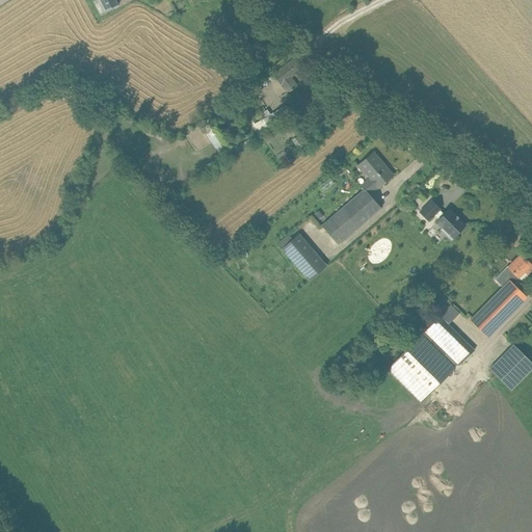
[(115,0),(99,0),(105,11),(118,4),(115,0)]
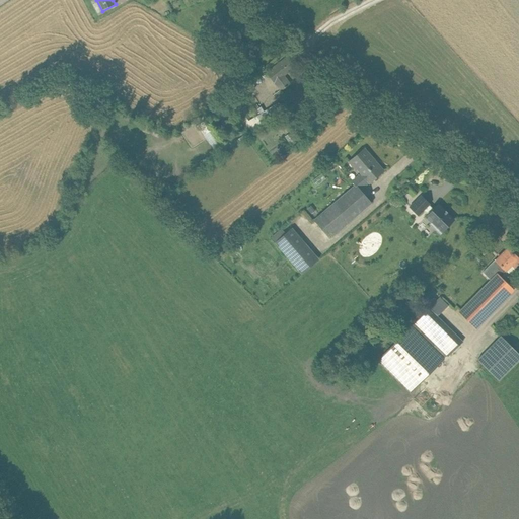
[(287,57),(279,63),(267,73),(275,82),(281,90),(284,87),(285,88),(286,87),(286,86),(289,84),(283,76),(295,67),(287,57)]
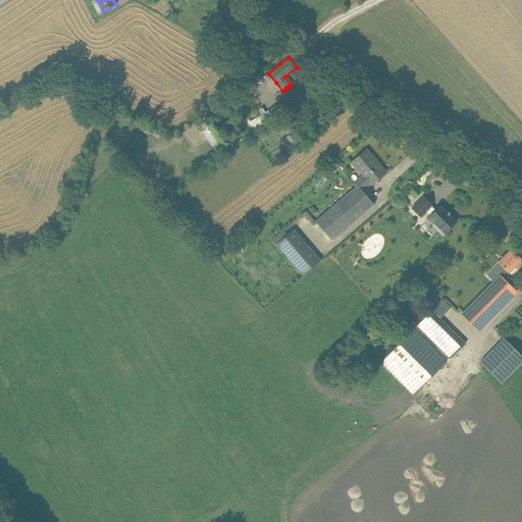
[(262,107),(259,109),(261,114),(248,122),(254,133),(286,112),(280,103),(265,112),(262,107)]
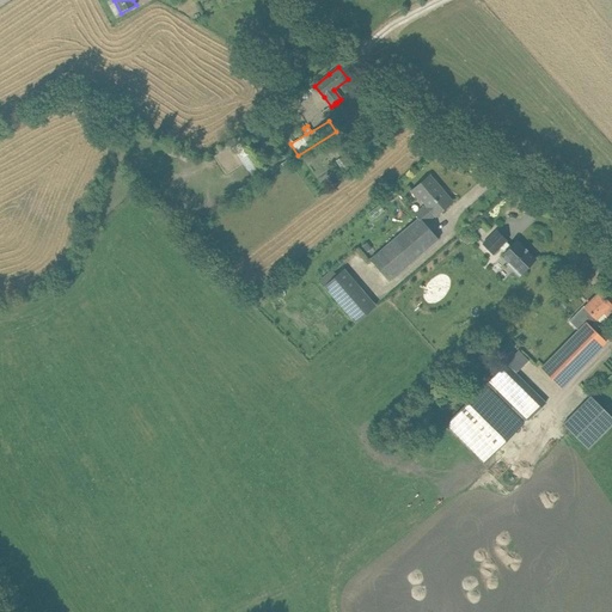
[(238,144),(232,148),(240,160),(246,155),(238,144)]
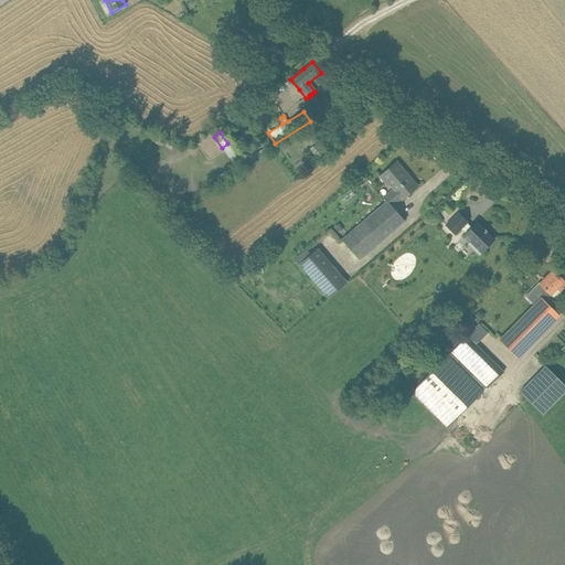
[(315,145),(309,149),(317,158),(322,155),(315,145)]
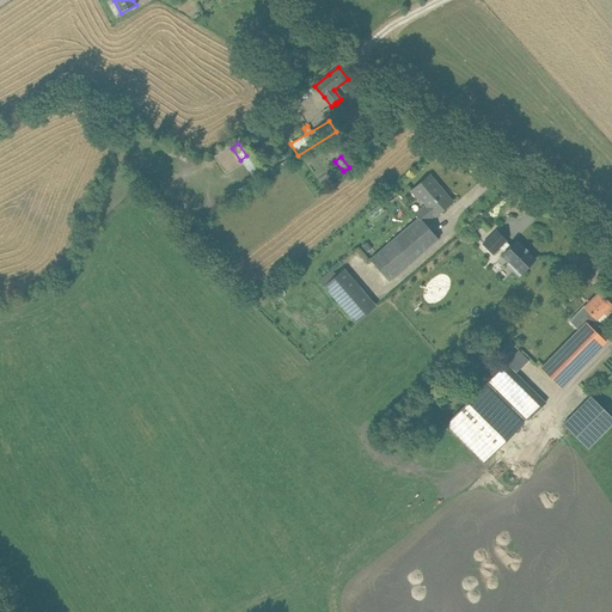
[(429,175),(421,183),(411,190),(418,197),(420,196),(427,204),(415,214),(418,218),(424,224),(435,215),(436,215),(451,203),(435,185),(436,183),(429,175)]
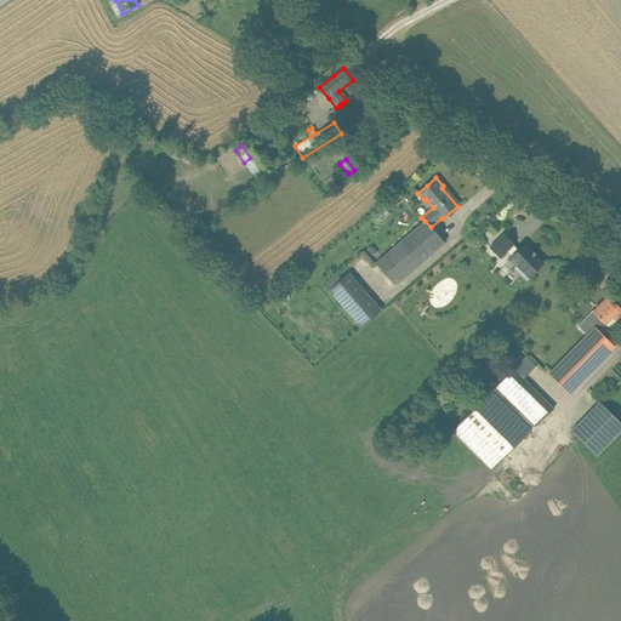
[(431,227),(425,221),(376,262),(394,285),(444,243),(431,227)]
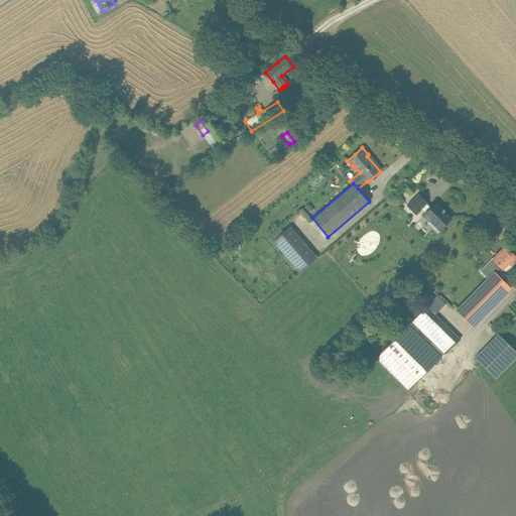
[(418,196),(407,206),(415,214),(420,209),(424,213),(420,216),(437,232),(452,219),(434,202),(429,207),(418,196)]
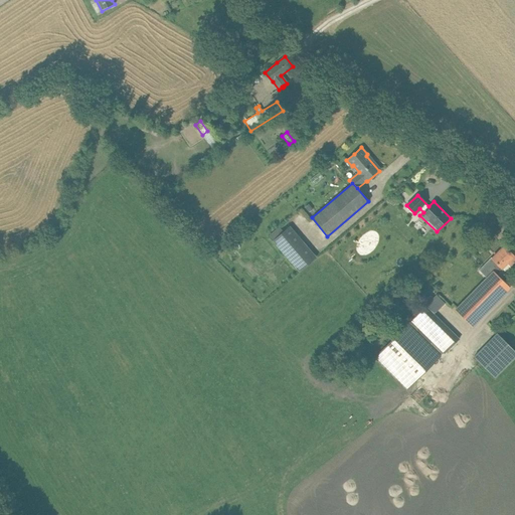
[(288,226),(283,230),(279,226),(268,236),(298,271),(315,256),(288,226)]
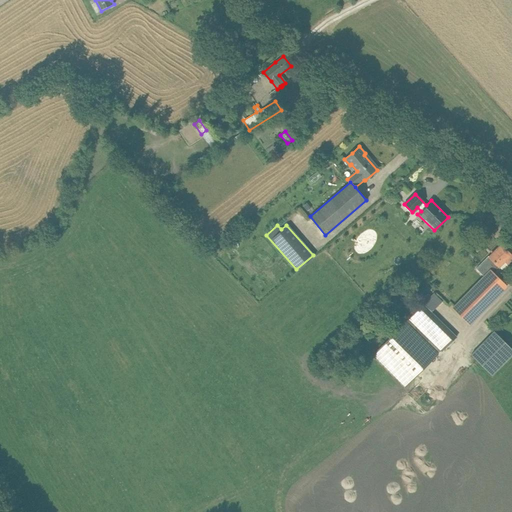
[(508,264),(511,260),(511,248),(511,247),(507,251),(501,245),(477,269),(482,276),(452,308),(468,324),(507,286),(493,272),(505,261),(508,264)]
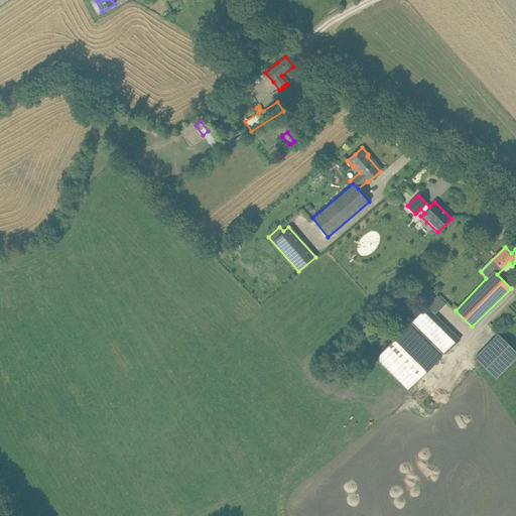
[(401,292),(391,296),(396,313),(407,309),(401,292)]
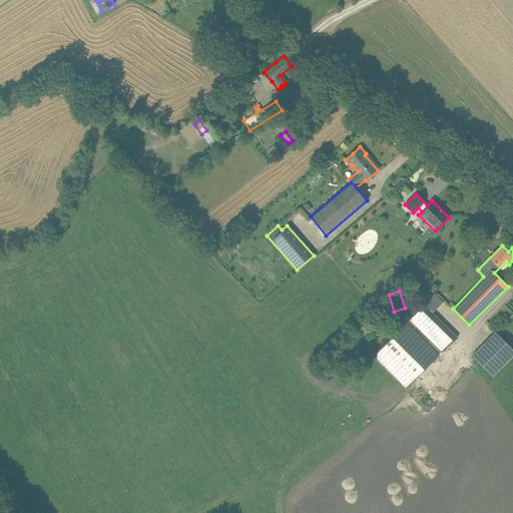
[(458,337),(426,305),(407,324),(440,355),(458,337)]
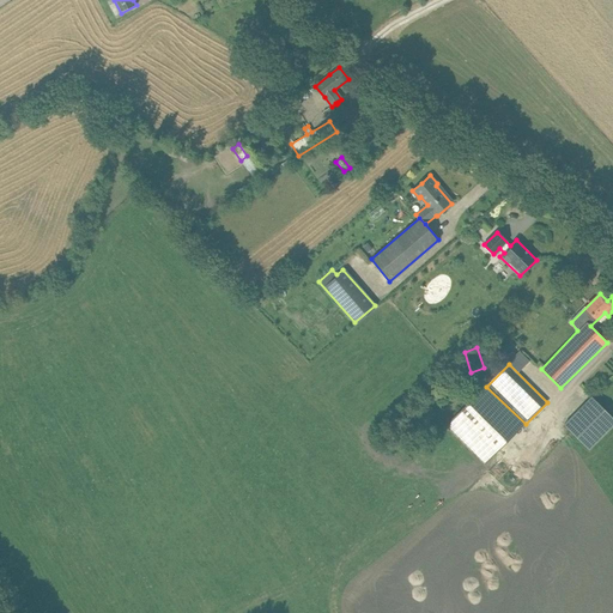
[(486,387),(447,426),(485,465),(526,424),(486,387)]
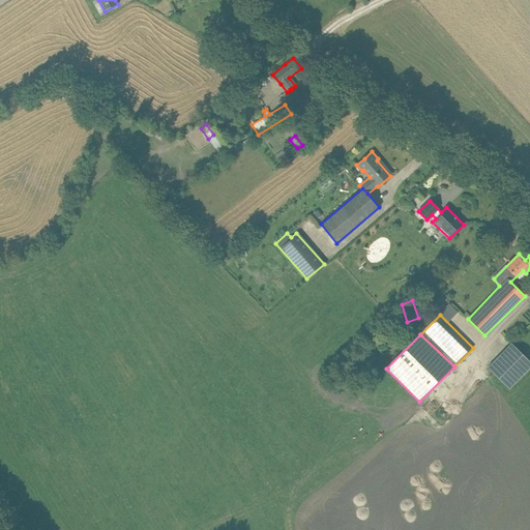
[(499,358),(491,369),(513,387),(529,367),(529,355),(513,342),(502,355),(507,359),(502,366),(498,363),(501,359),(499,358)]
